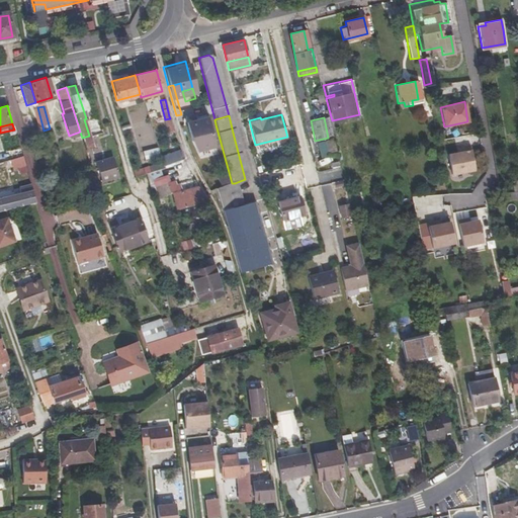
[(82,138),(85,148),(93,146),(89,136),(82,138)]
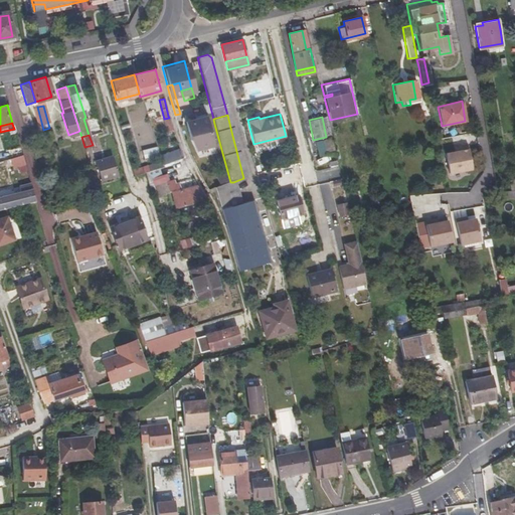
[(80,155),(87,154),(84,147),(81,137),(75,139),(80,155)]
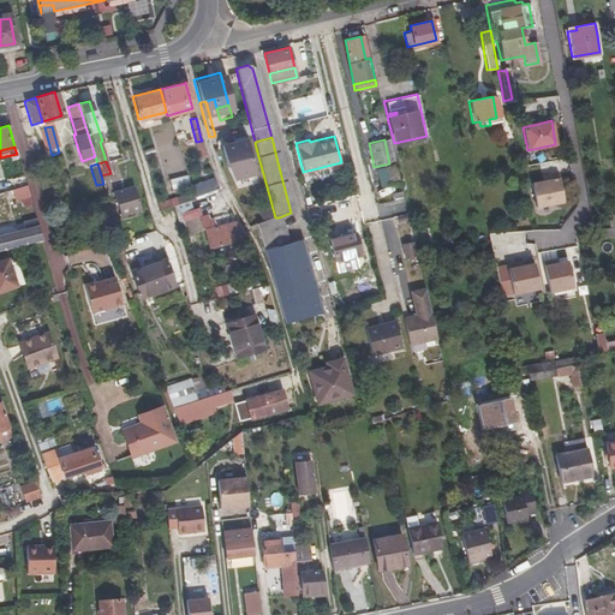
[(543,179),(526,183),(531,206),(559,199),(553,172),(543,173),(543,179)]
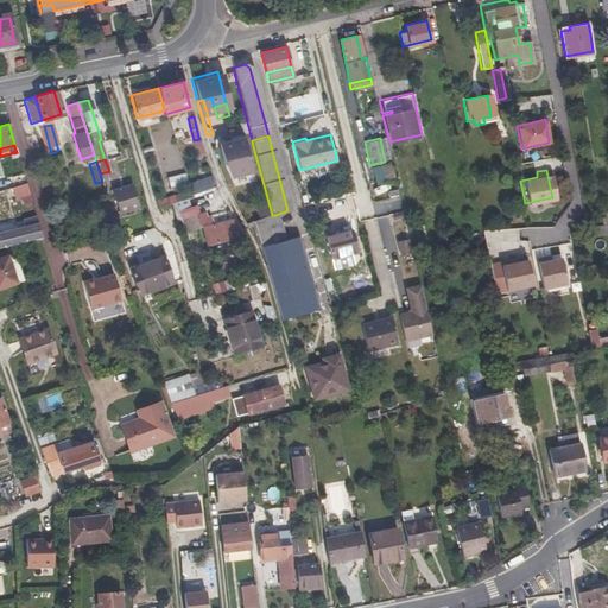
[(210,175),(187,182),(190,194),(215,185),(210,175)]
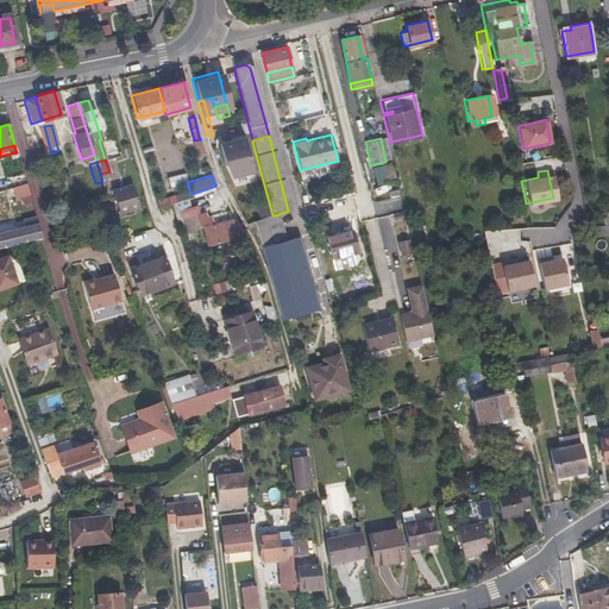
[(133,183),(114,189),(120,212),(140,207),(133,183)]
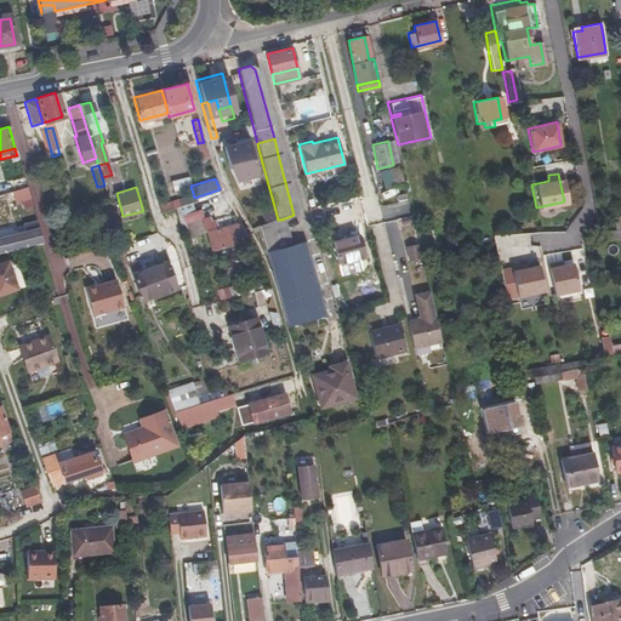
[(15,204),(30,199),(27,188),(11,193),(15,204)]
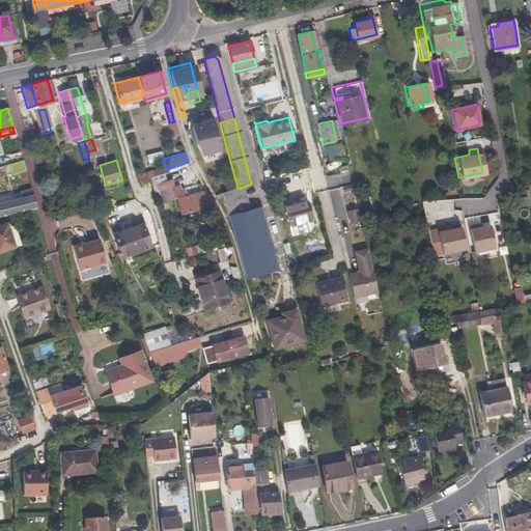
[(176,185),(172,170),(149,177),(155,192),(176,185)]
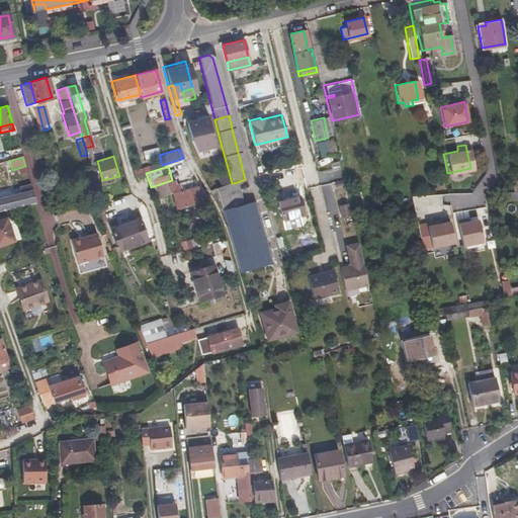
[(0,210),(23,204),(35,201),(30,183),(18,186),(20,192),(0,197),(0,210)]
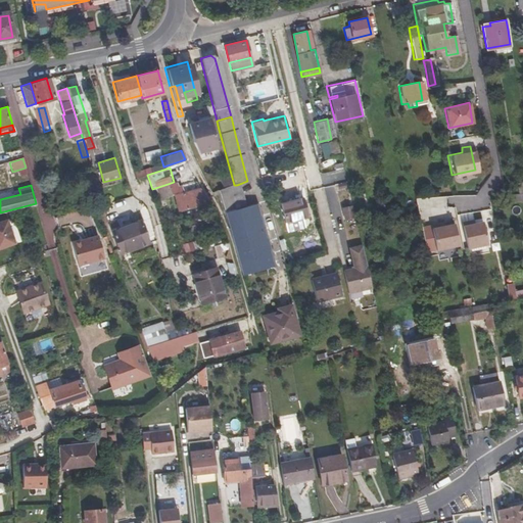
[(169,185),(161,187),(163,194),(170,192),(169,185)]
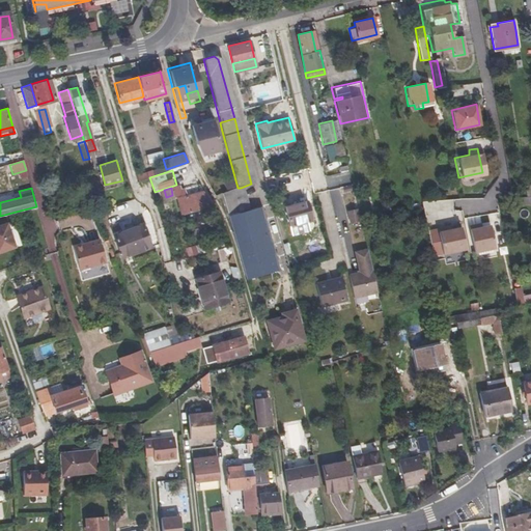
[(238,188),(220,193),(240,259),(246,281),(278,272),(260,210),(248,213),(241,188),(238,188)]
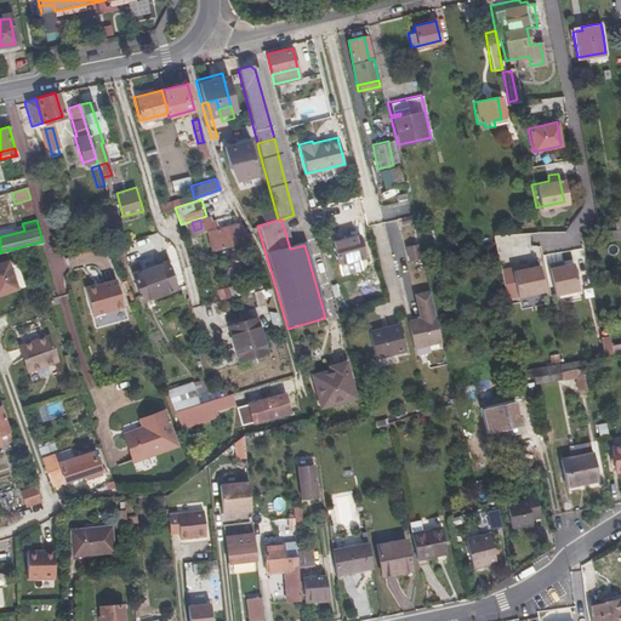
[(248,243),(237,224),(205,232),(210,250),(248,243)]
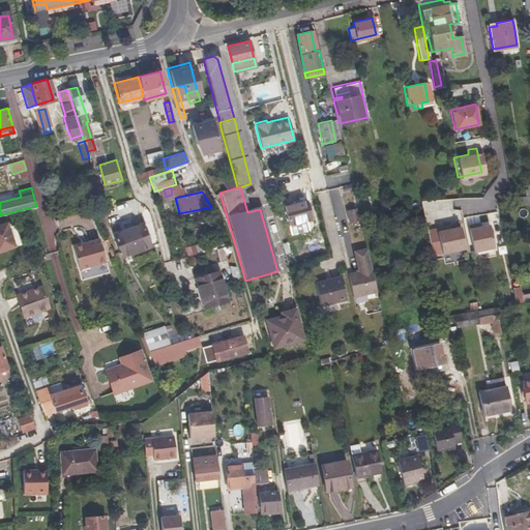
[(306,200),(284,207),(288,226),(312,219),(306,200)]
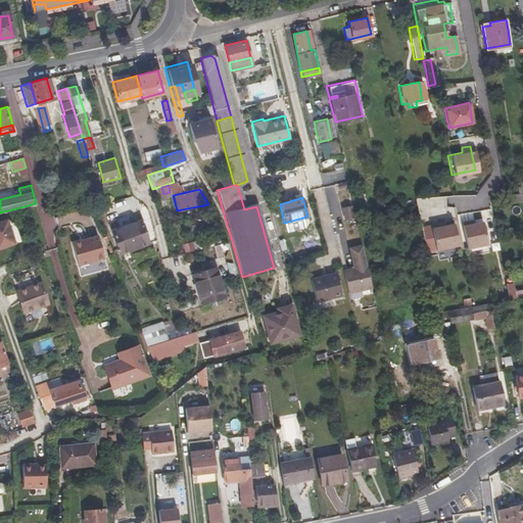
[(340,209),(344,222),(355,218),(351,205),(340,209)]
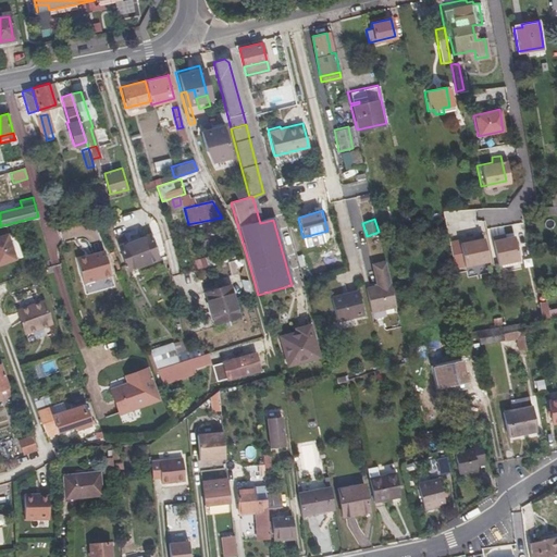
[(0,267),(22,259),(11,232),(0,235),(0,267)]
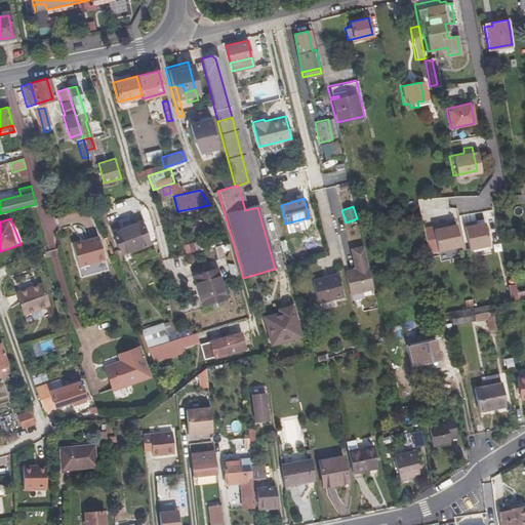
[(467,248),(488,243),(482,220),(475,223),(470,224),(469,220),(460,223),(467,248)]
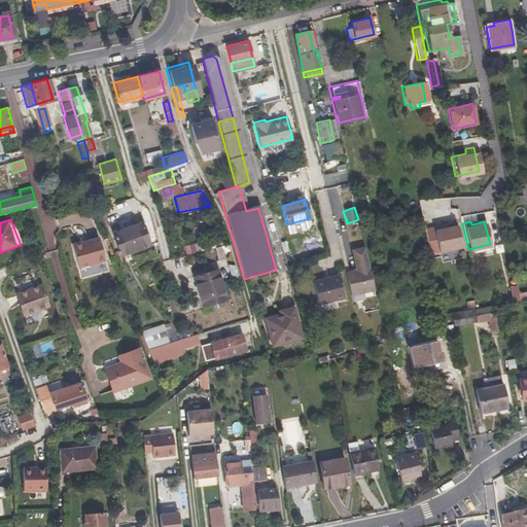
[(141,222),(112,233),(121,255),(150,243),(141,222)]
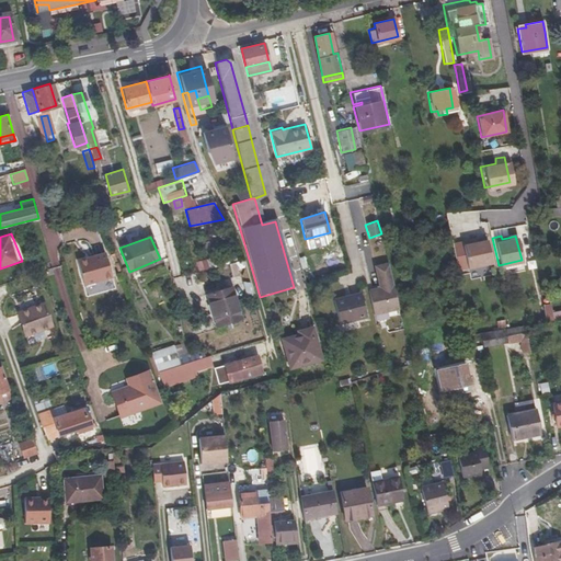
[(468,239),(459,241),(466,268),(490,262),(484,239),(474,241),(469,243),(468,239)]
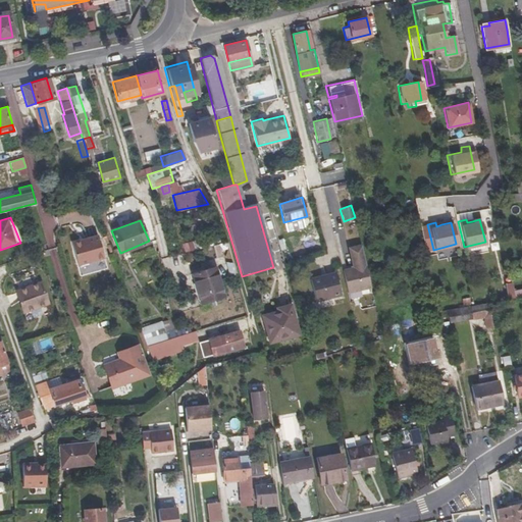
[(83,240),(72,243),(81,265),(105,257),(98,237),(83,242),(83,240)]
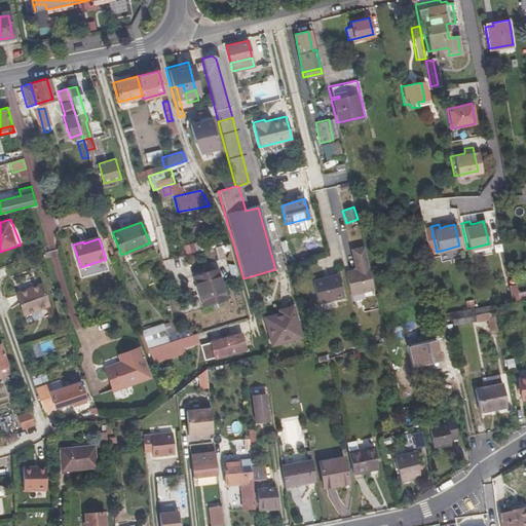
[(183,246),(185,254),(194,252),(192,243),(183,246)]
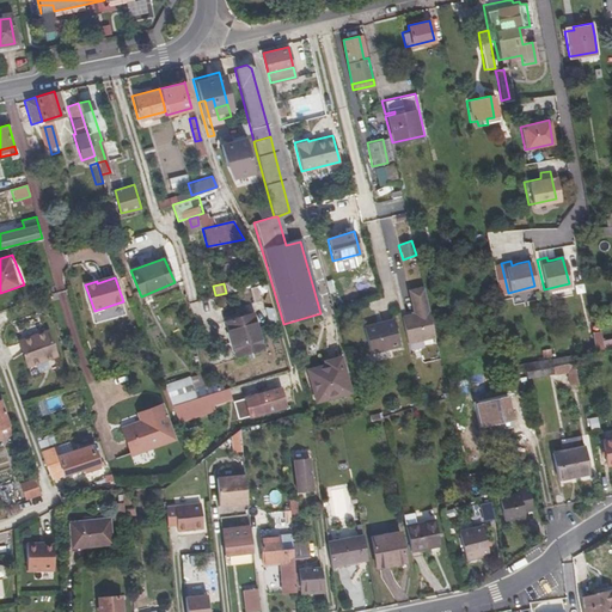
[(423,287),(407,291),(411,314),(401,317),(408,346),(435,340),(423,287)]
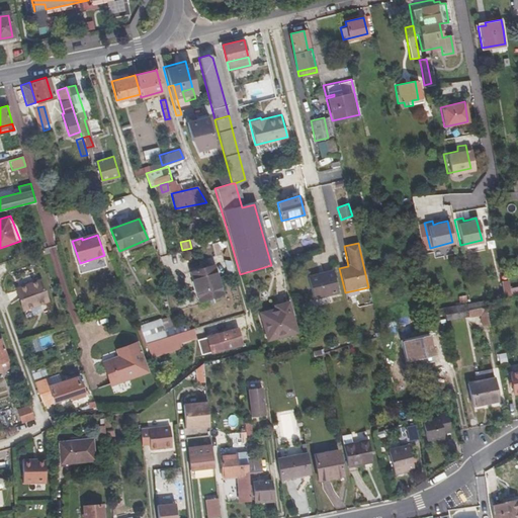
[(212,265),(191,271),(199,300),(222,294),(212,265)]
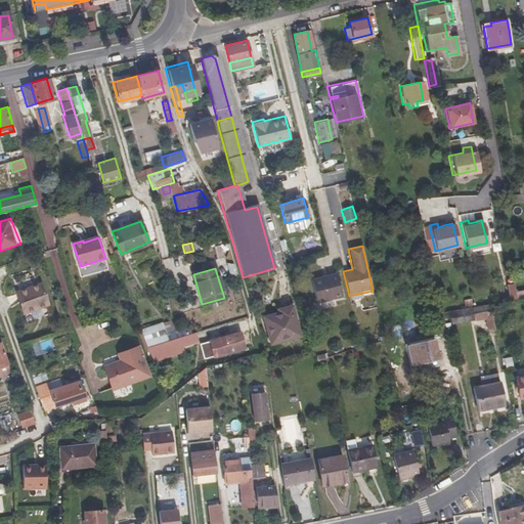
[(334,273),(309,279),(315,303),(340,297),(334,273)]
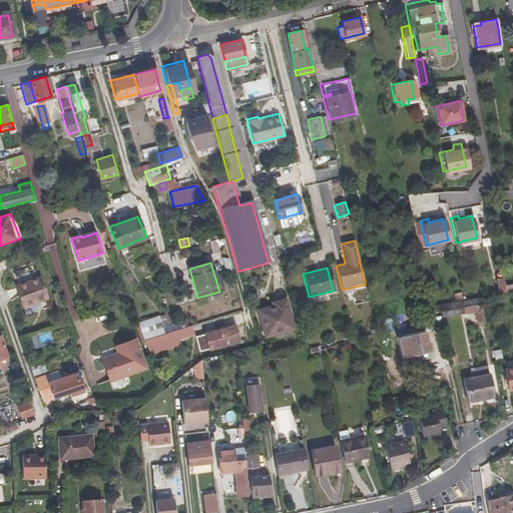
[(493,278),(496,292),(502,292),(500,277),(493,278)]
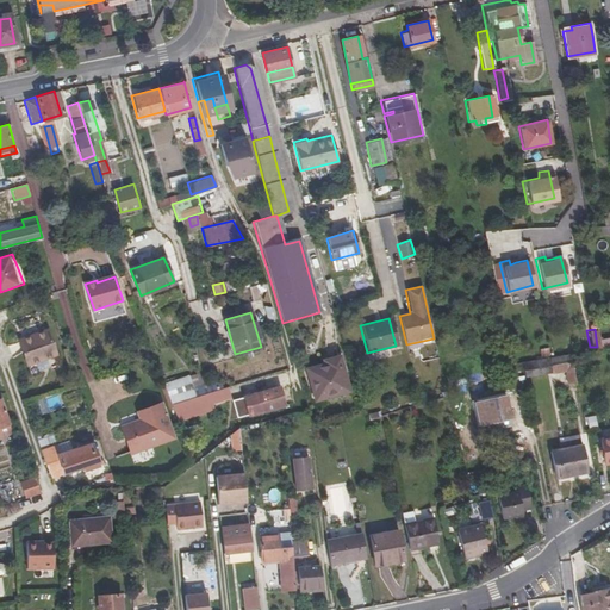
[(47,330),(19,341),(26,365),(55,354),(47,330)]
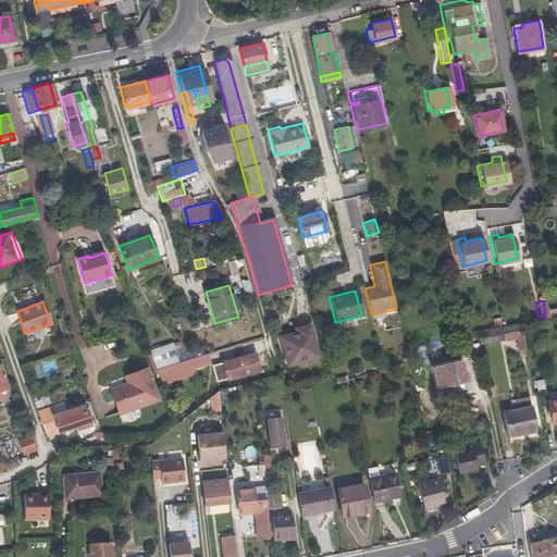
[(308,325),(295,329),(297,336),(284,339),(291,363),(316,356),(308,325)]
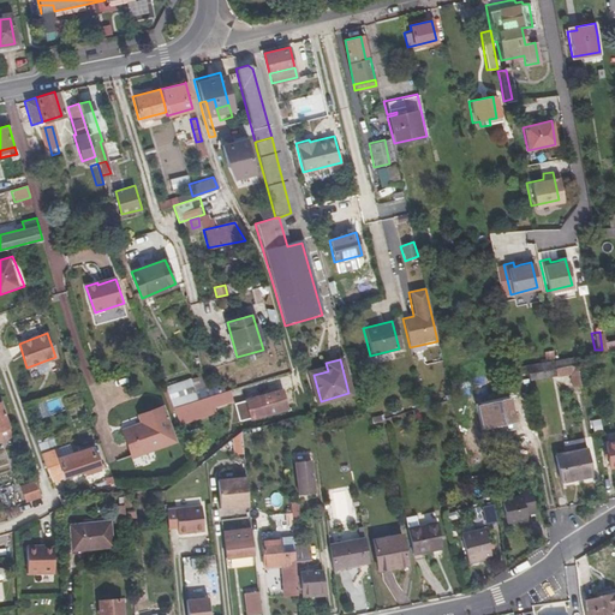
[(569,386),(578,383),(573,363),(553,366),(554,375),(567,371),(569,386)]
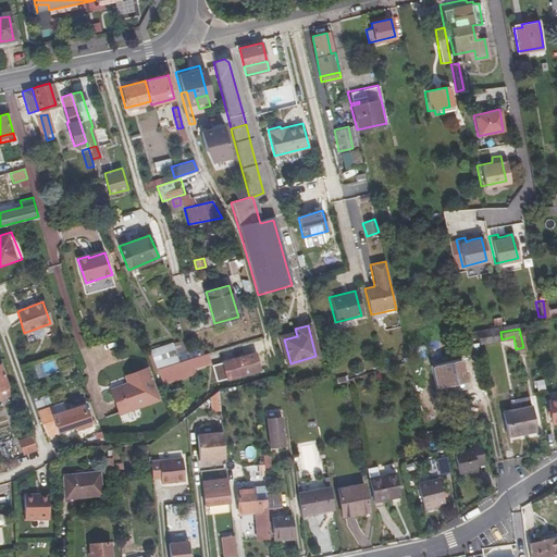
[(469,348),(466,333),(457,335),(460,350),(469,348)]
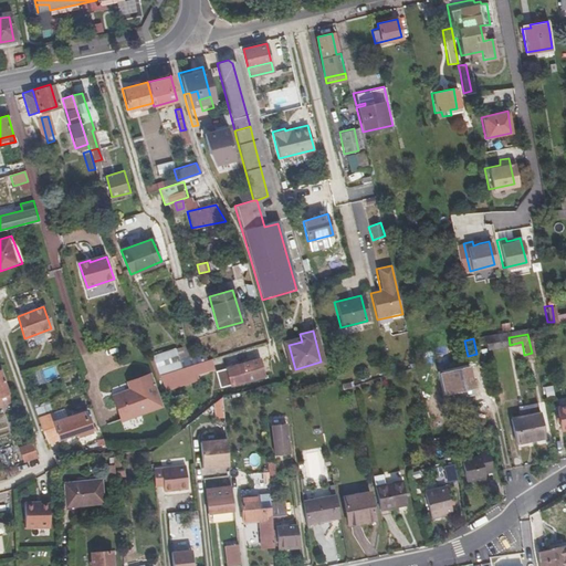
[(152,357),(156,367),(178,359),(175,348),(152,357)]
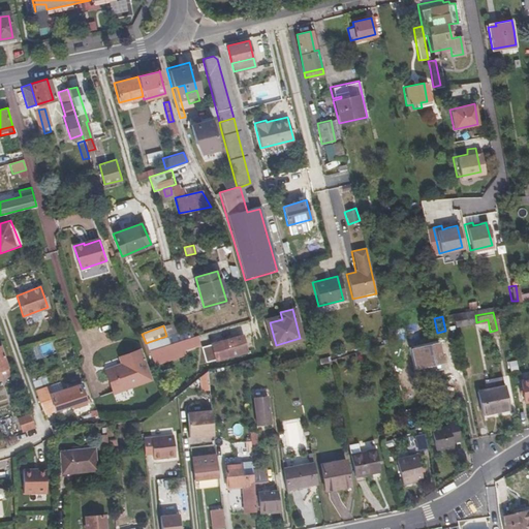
[(224,339),(228,354),(244,350),(243,344),(245,344),(244,338),(241,339),(240,335),(224,339)]
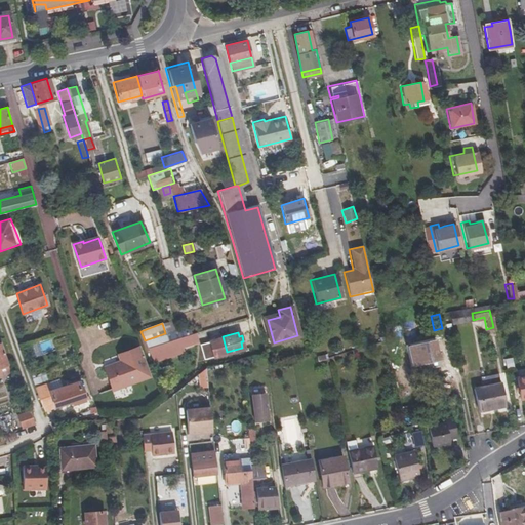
[(196,340),(193,333),(179,338),(174,339),(176,347),(196,340)]
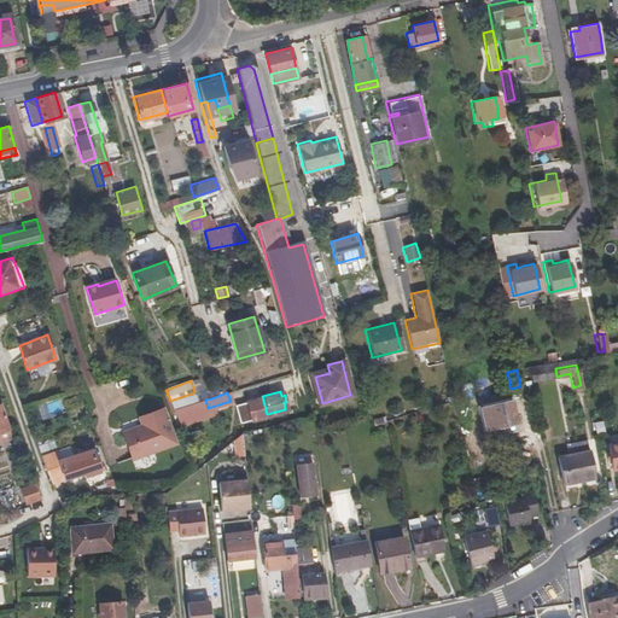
[(267,414),(262,396),(246,401),(251,418),(267,414)]
